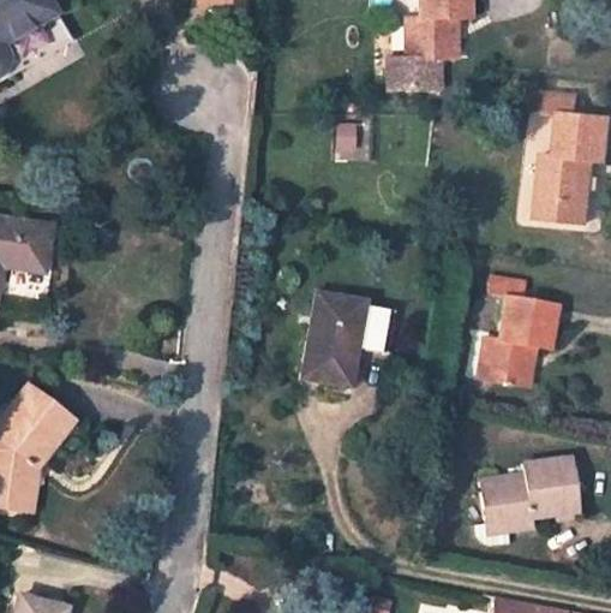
[(58,17),(47,0),(0,0),(0,82),(76,40),(60,16),(58,17)]
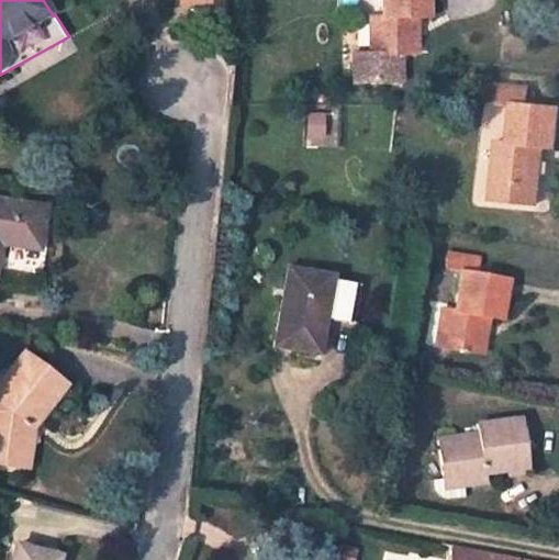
[(382,0),(382,14),(370,13),(370,52),(360,53),(360,82),(406,82),(406,53),(423,53),(423,18),(434,17),(434,0),(382,0)]
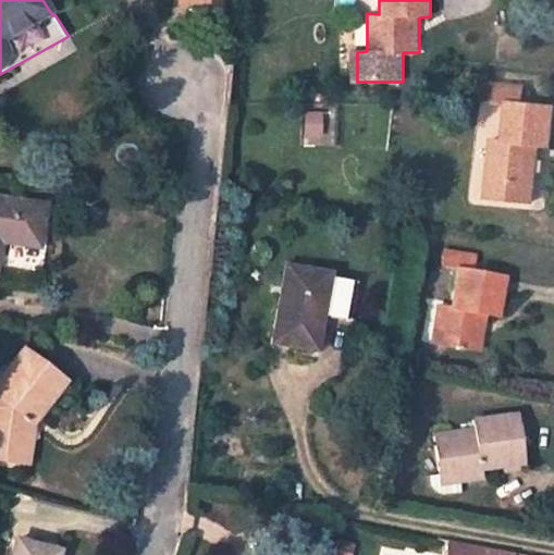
[(518,82),(496,81),(494,97),(508,98),(517,99),(518,82)]
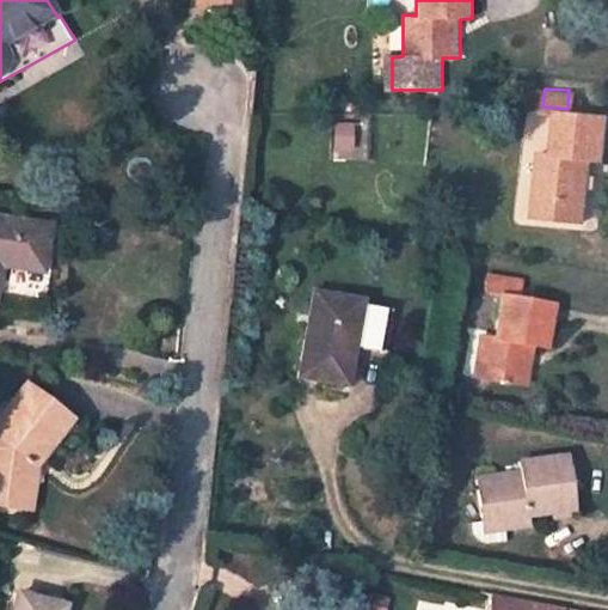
[(581,91),(569,90),(567,109),(558,108),(554,152),(541,151),(534,215),(590,221),(596,157),(607,159),(607,113),(579,110),(581,91)]
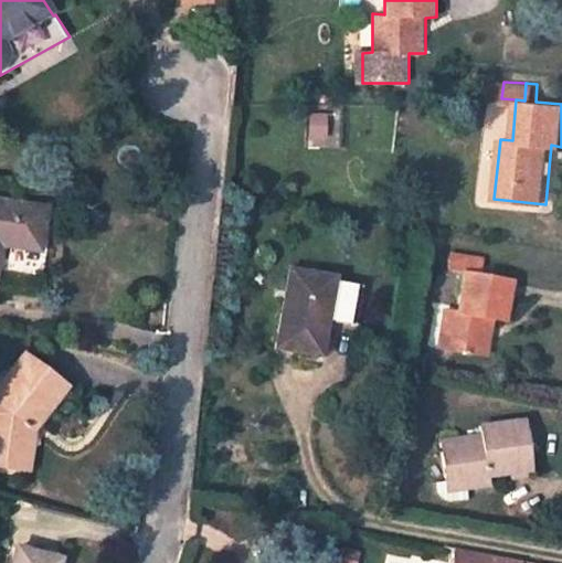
[(48,206),(0,198),(0,253),(2,243),(41,250),(48,206)]
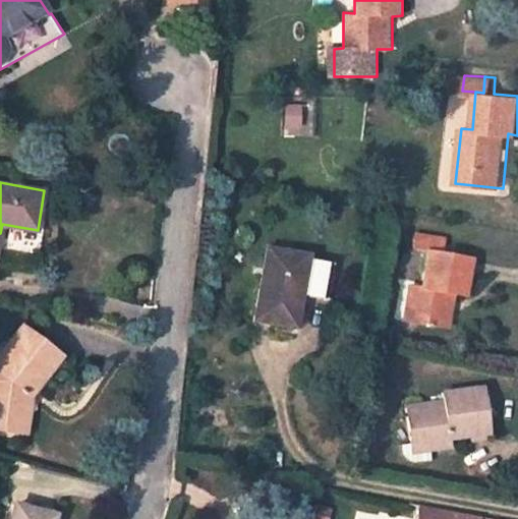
[(439,234),(417,230),(415,246),(428,248),(436,250),(439,234)]
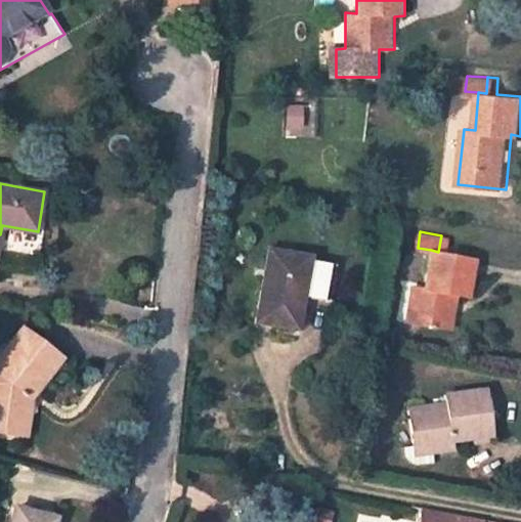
[(448,253),(450,237),(441,235),(438,252),(431,250),(425,287),(415,285),(409,319),(452,327),(459,296),(471,298),(478,259),(448,253)]
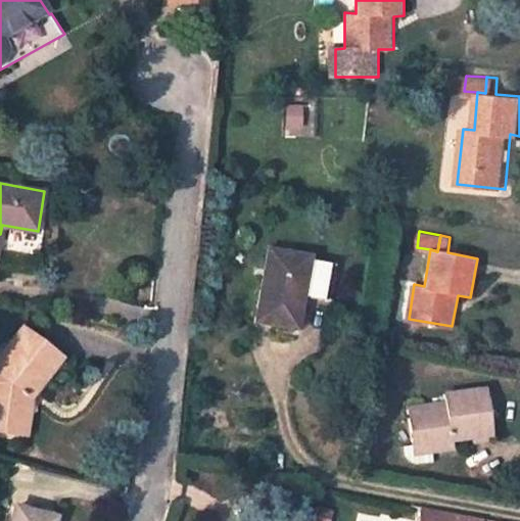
[(314,255),(271,247),(256,321),(299,329),(305,297),(325,300),(332,263),(313,259),(314,255)]
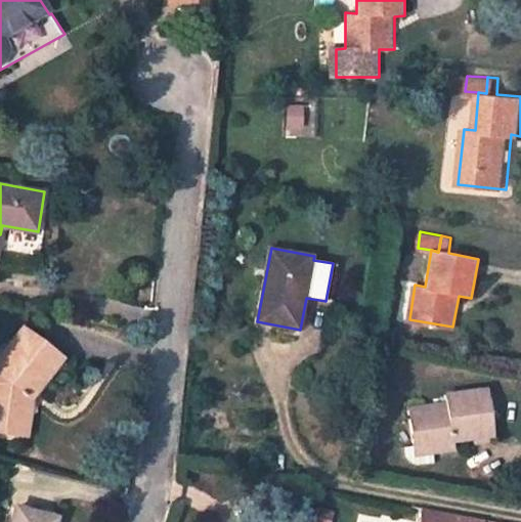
[(61,357),(23,329),(0,358),(0,429),(18,432),(25,397),(29,400),(61,357)]
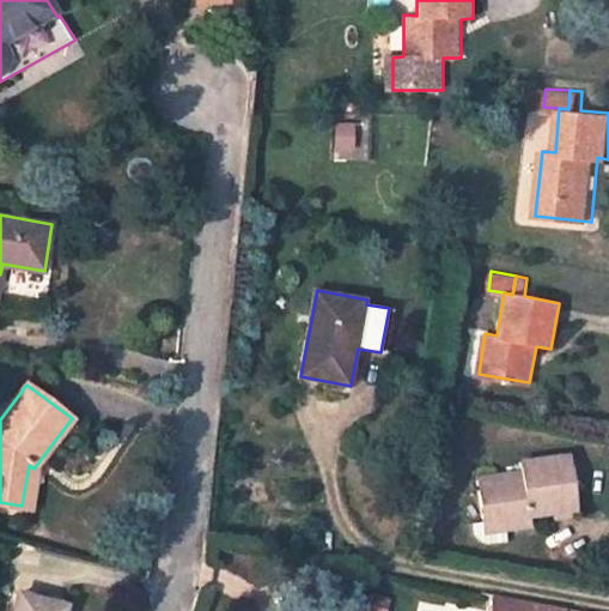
[(519,470),(475,476),(481,518),(501,516),(503,526),(528,524),(525,513),(574,507),(567,452),(518,458),(519,470)]
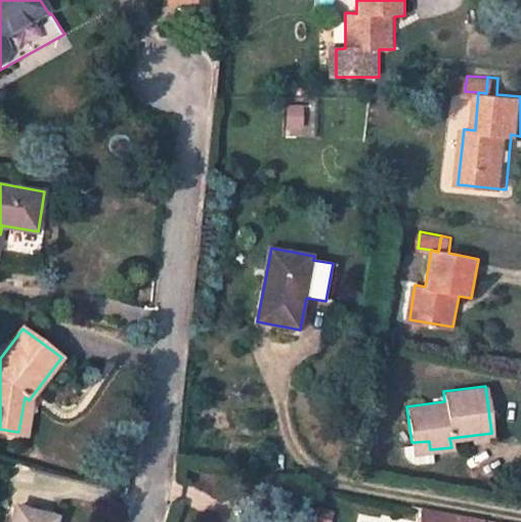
[(56,521),(57,518),(17,506),(12,521),(56,521)]
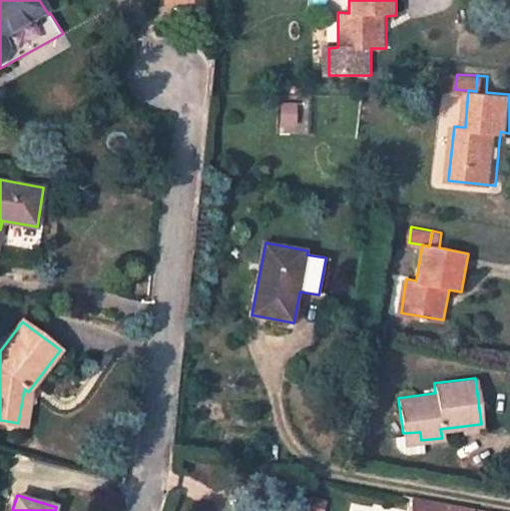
[(502,510),(423,496),(422,507),(432,509),(433,510),(502,510)]
